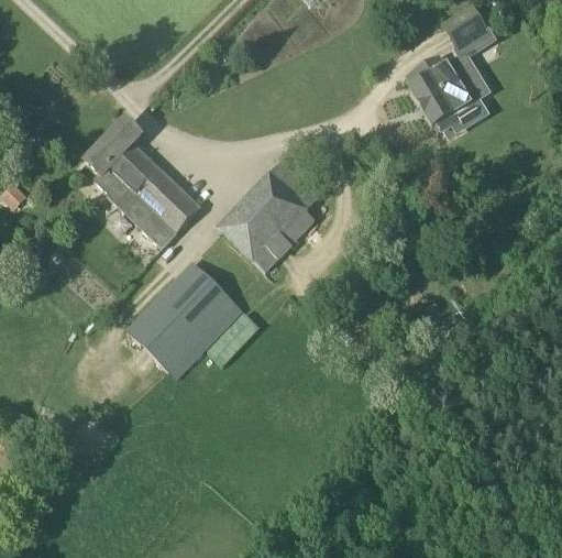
[(442,28),(447,34),(462,59),(463,62),(464,61),(494,42),(473,8),(442,28)]
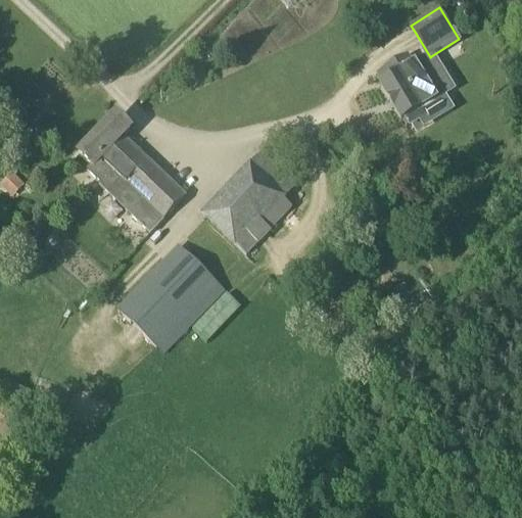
[(452,91),(437,65),(431,56),(430,57),(429,55),(416,63),(414,64),(408,54),(375,74),(381,83),(402,119),(452,91)]
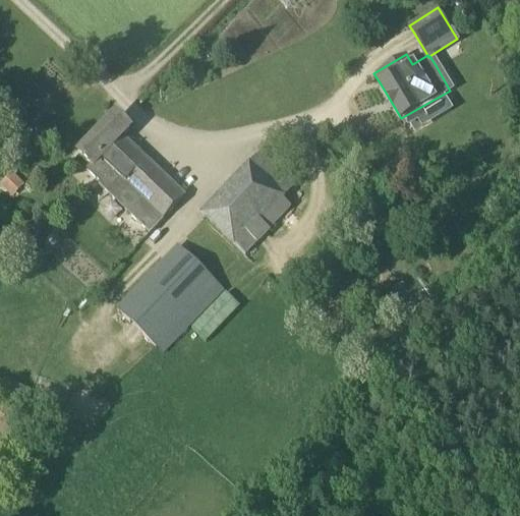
[(185,194),(123,134),(130,126),(117,113),(80,152),(92,163),(89,166),(102,180),(100,182),(152,230),(185,194)]
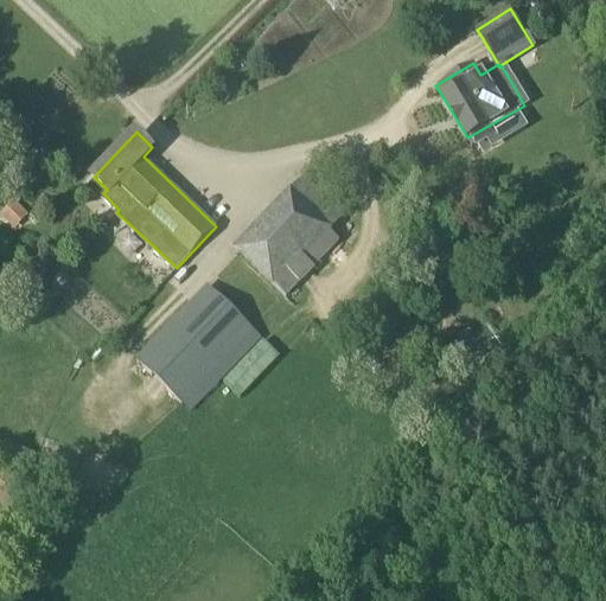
[(312,173),(240,248),(287,293),(339,240),(326,228),(346,206),(312,173)]
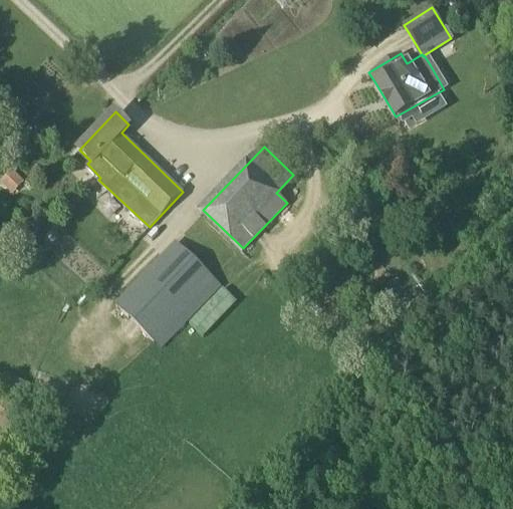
[(0,178),(12,191),(25,179),(12,166),(0,178)]
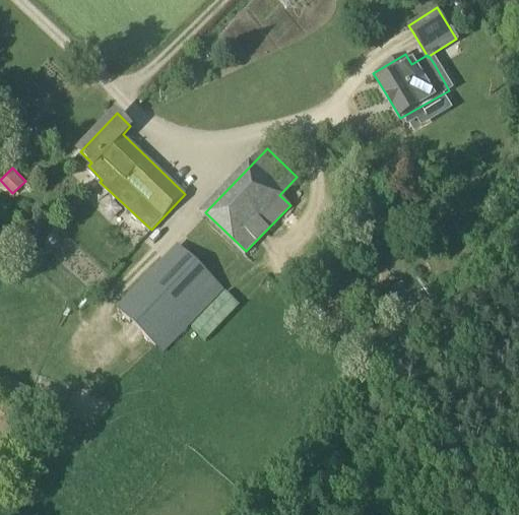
[(120,308),(158,344),(164,349),(221,288),(218,285),(178,247),(120,308)]
